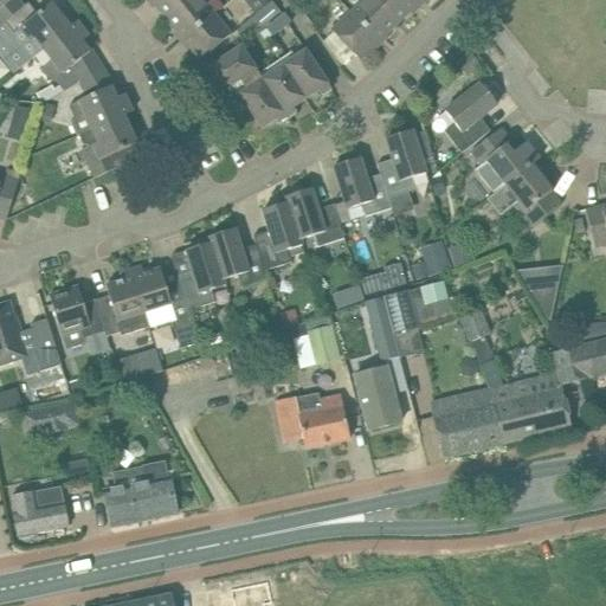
[(0,0),(0,27),(0,28),(24,7),(15,0),(0,0)]
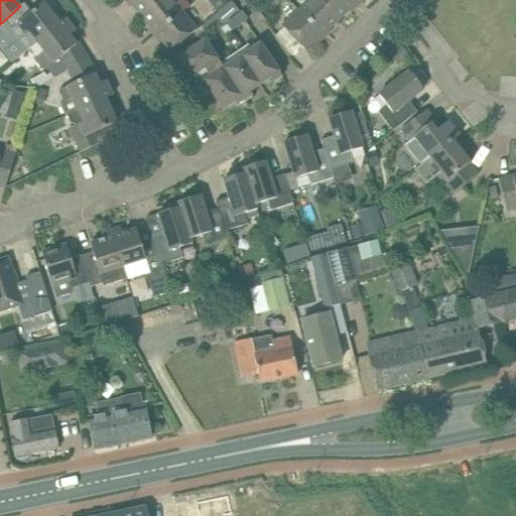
[(128,0),(141,16),(161,0),(128,0)]
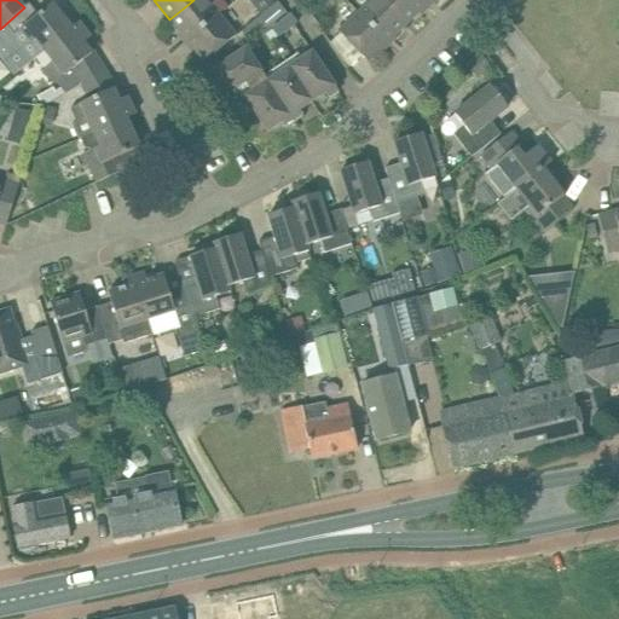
[(194,0),(169,19),(186,41),(219,15),(207,0),(194,0)]
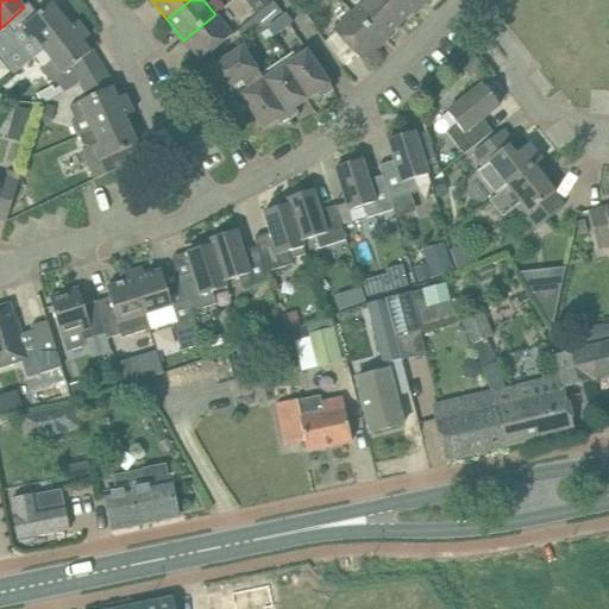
[(376,0),(365,0),(352,13),(381,43),(400,24),(376,0)]
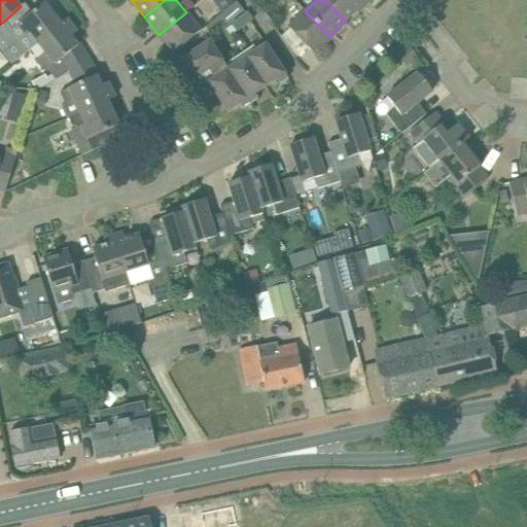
[(357,0),(325,0),(346,21),(362,5),(357,0)]
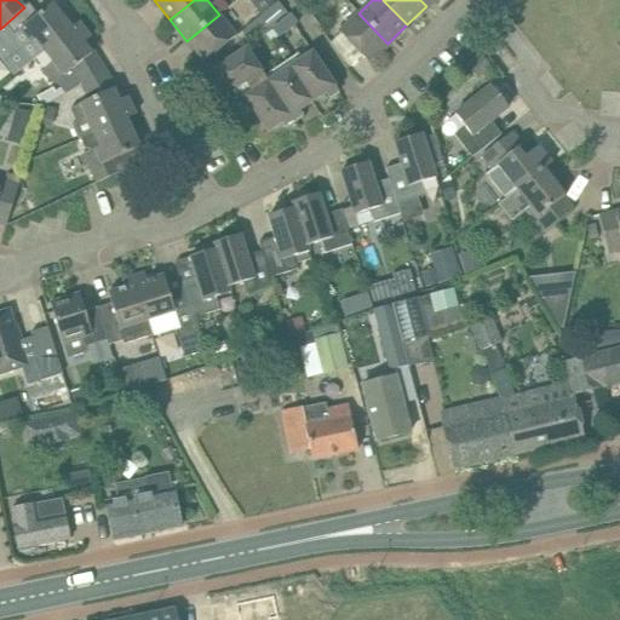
[(286,11),(277,1),(247,26),(256,36),(286,11)]
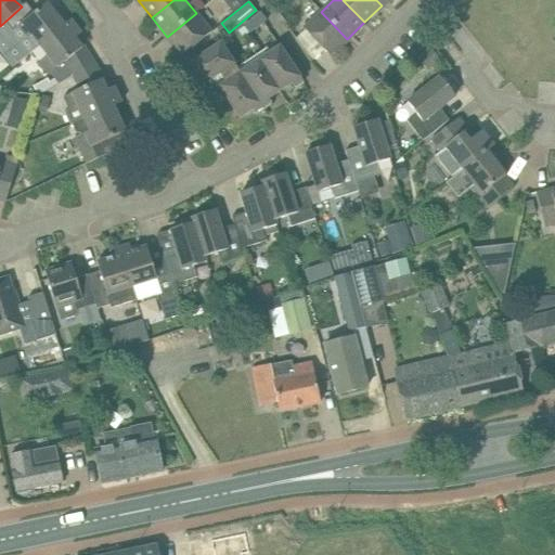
[(31,35),(40,44),(64,25),(47,3),(10,33),(20,44),(31,35)]
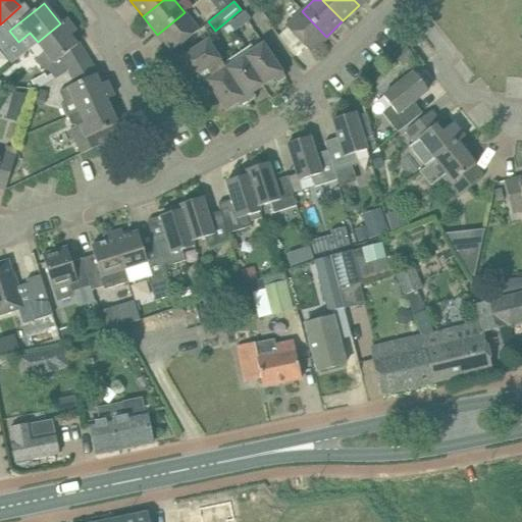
[(251,19),(245,11),(229,24),(237,32),(251,19)]
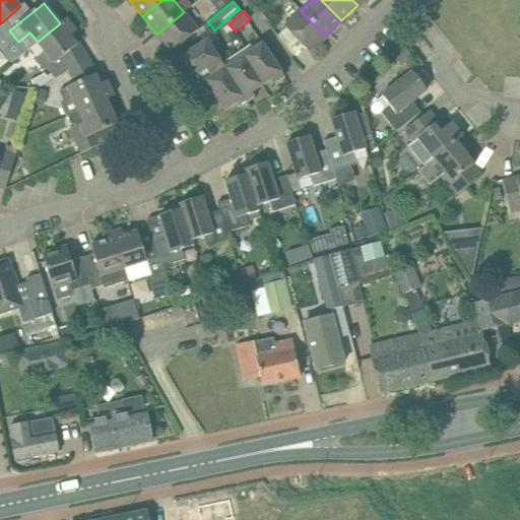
[(325,37),(301,11),(284,26),(309,52),(325,37)]
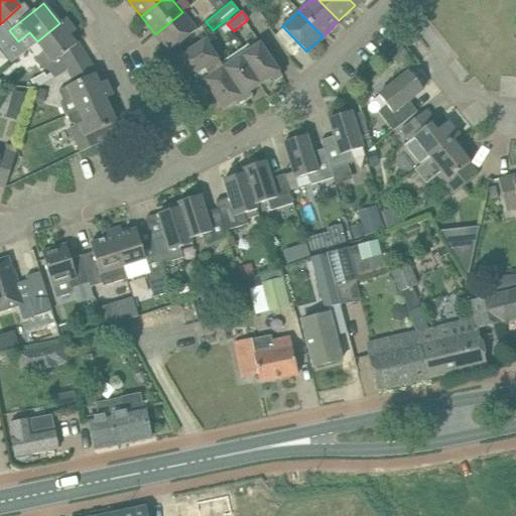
[(197,29),(182,12),(155,34),(169,51),(197,29)]
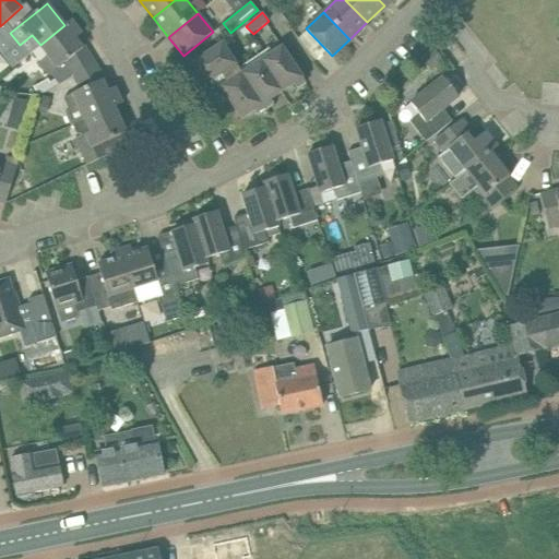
[(71,21),(64,25),(40,45),(49,56),(40,63),(49,74),(50,73),(58,84),(71,76),(83,69),(74,55),(83,48),(74,37),(81,32),(71,21)]
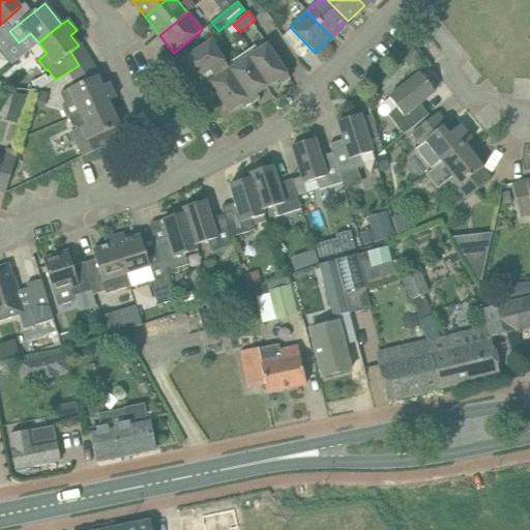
[(211,41),(198,50),(181,61),(195,81),(200,77),(205,86),(200,89),(207,99),(216,93),(229,113),(287,74),(268,45),(230,70),(211,41)]
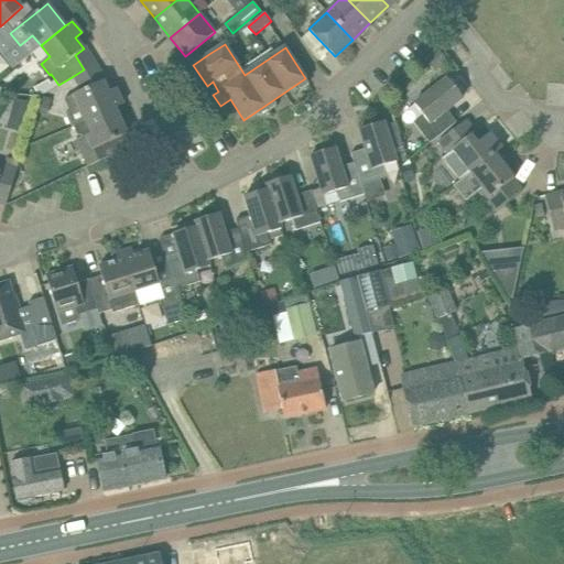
[(84,69),(72,77),(80,91),(63,99),(69,111),(65,114),(72,128),(74,127),(73,127),(115,107),(116,108),(123,105),(117,90),(109,94),(104,80),(94,85),(84,69)]
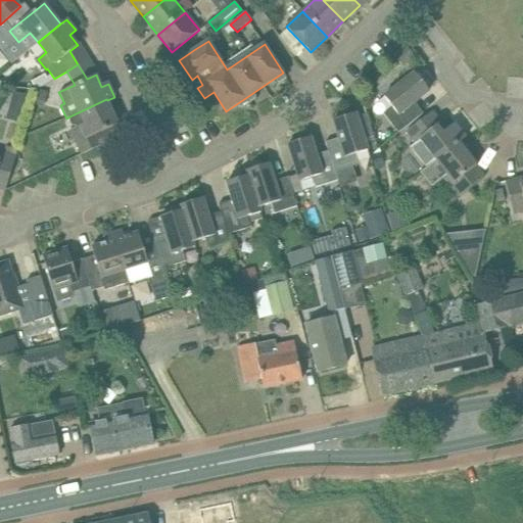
[(420,115),(411,105),(429,91),(415,73),(384,96),(392,107),(383,113),(398,133),(420,115)]
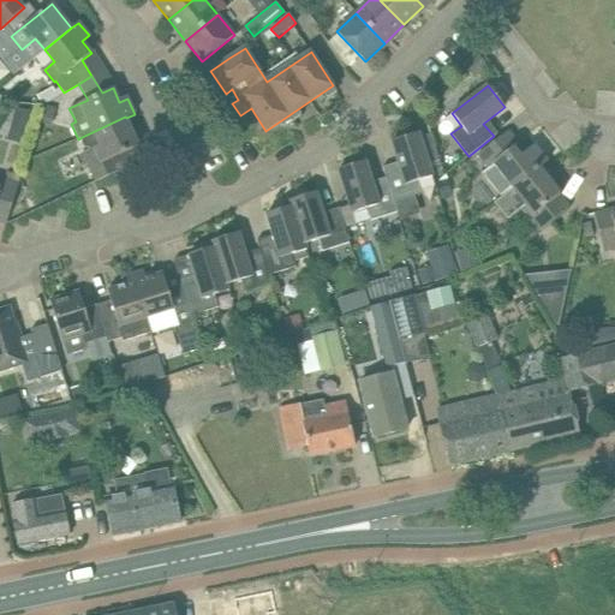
[(16,108),(12,121),(30,126),(34,113),(16,108)]
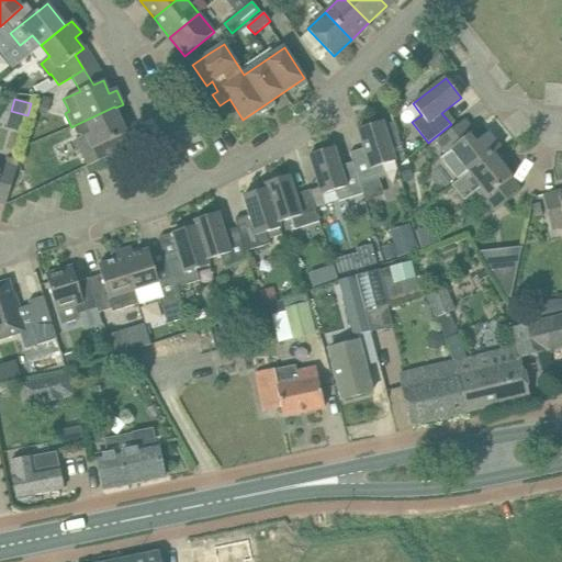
[(126,133),(115,108),(114,107),(86,120),(72,126),(74,126),(78,138),(77,138),(88,165),(109,156),(103,144),(126,133)]
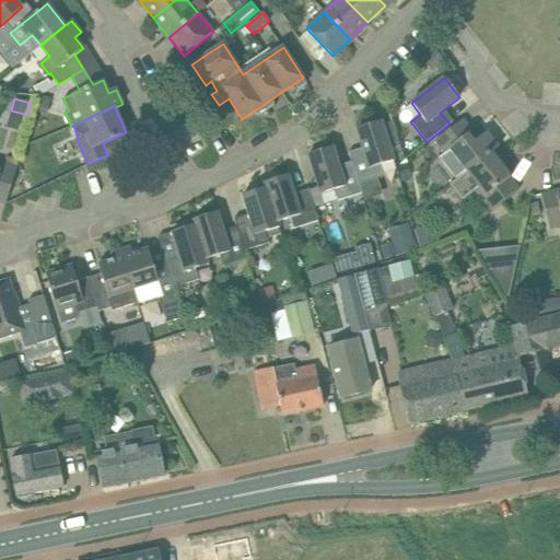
[(456,178),(450,185),(496,149),(497,149),(499,147),(487,131),(478,138),(463,118),(435,141),(445,153),(439,158),(456,178)]
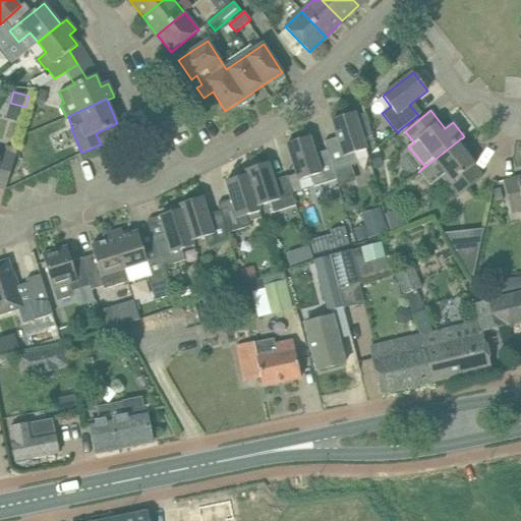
[(326,146),(329,154),(334,171),(357,164),(354,155),(366,151),(354,112),(332,119),(339,141),(326,146)]
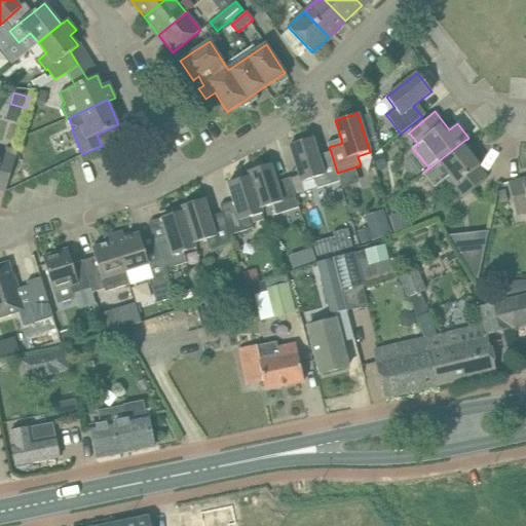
[(340,181),(337,173),(332,155),(320,160),(312,138),(290,145),(299,175),(290,178),(291,182),(295,195),(304,192),(302,183),(315,179),(318,188),(340,181)]
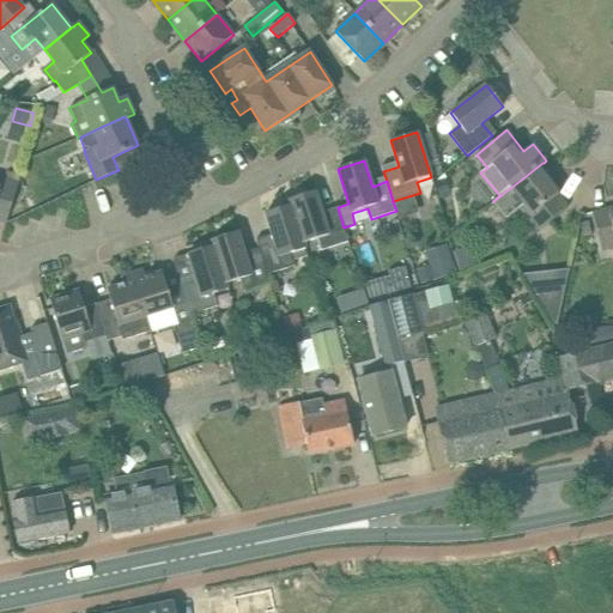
[(542,163),(492,202),(505,217),(519,207),(538,230),(568,206),(558,194),(559,193),(547,178),(552,175),(544,163),(542,163)]
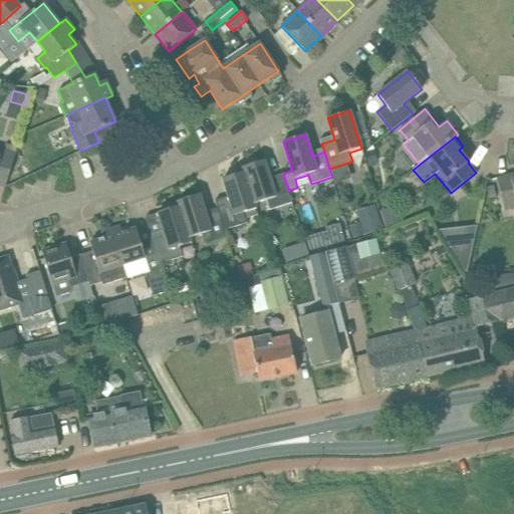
[(0,185),(5,188),(15,155),(1,150),(0,154),(0,185)]
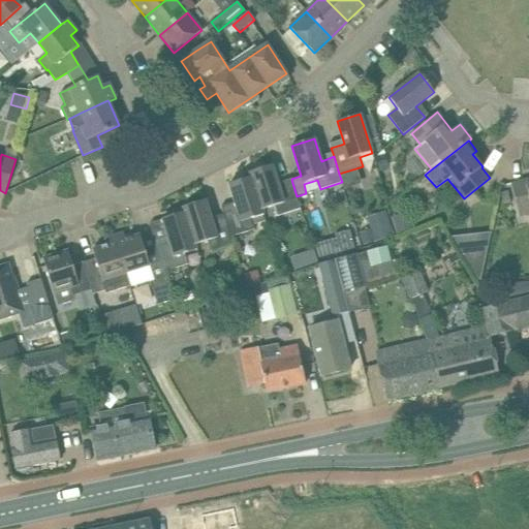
[(249,173),(251,178),(251,177),(261,210),(262,210),(275,206),(278,216),(301,209),(297,196),(292,183),(279,187),(273,165),(249,173)]
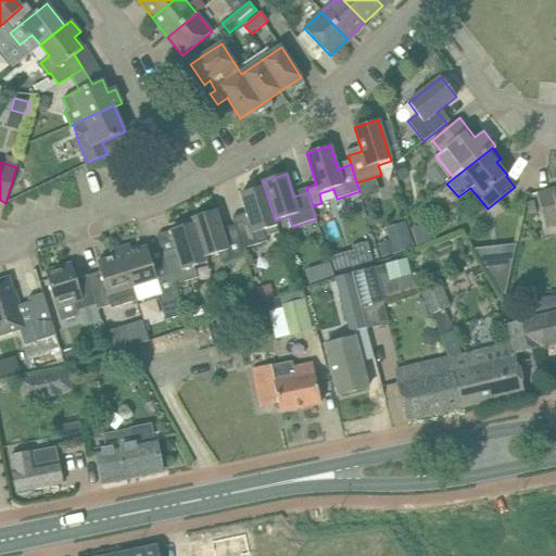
[(234,222),(237,229),(242,248),(243,248),(267,239),(264,229),(278,226),(276,220),(275,220),(264,186),(264,187),(241,193),(249,217),(234,222)]
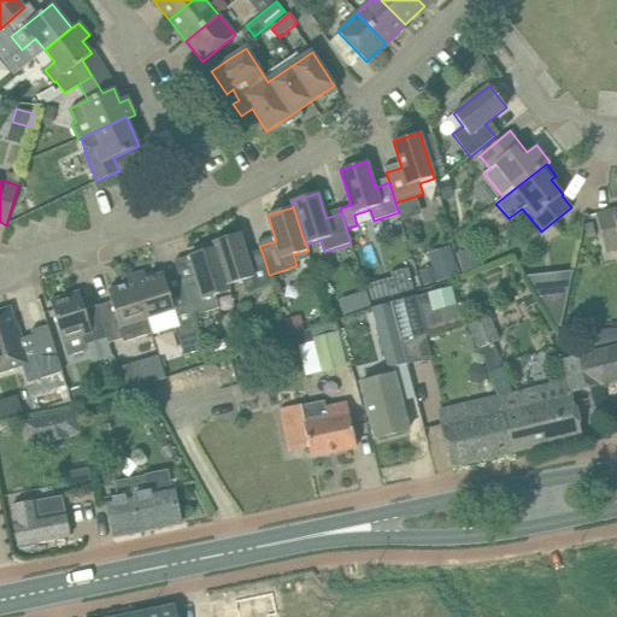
[(616,207),(597,213),(606,251),(616,247),(616,207)]
